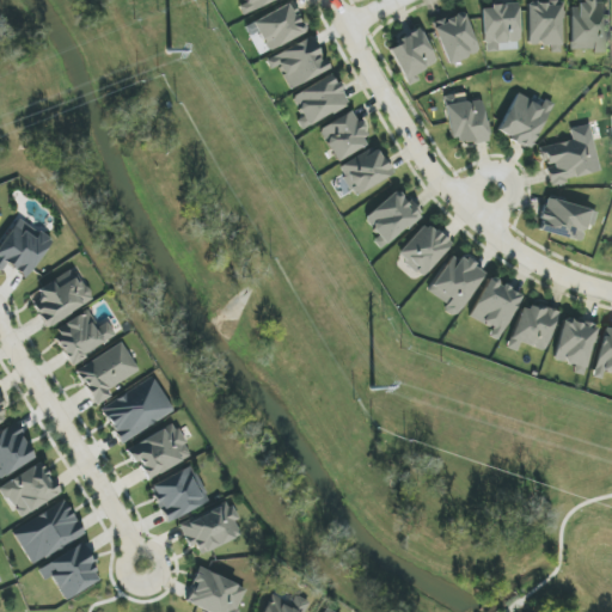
[(239,6),(242,14),(277,0),(243,0),(245,4),(239,6)]
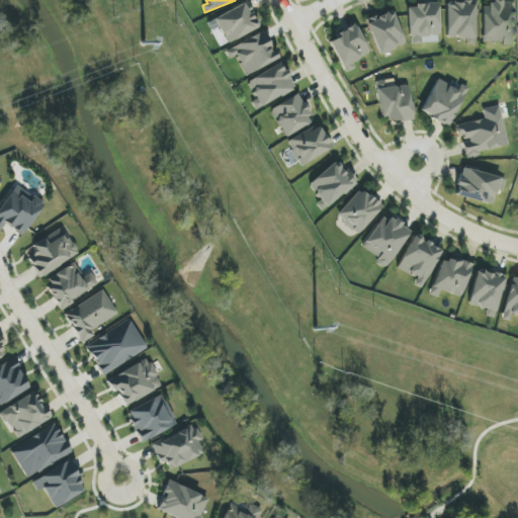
[(445,2),(446,40),(477,39),(476,1),(445,2)]
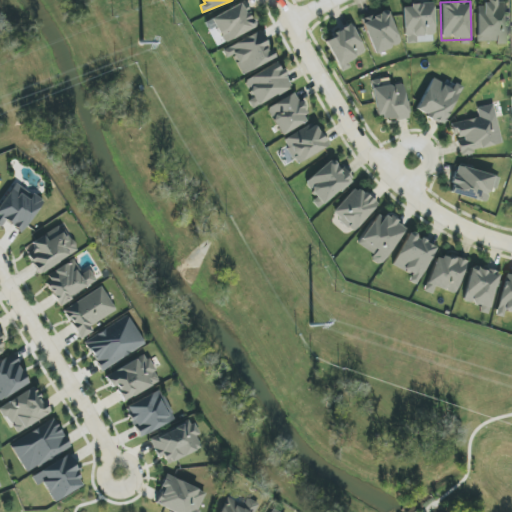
[(223,43),(256,28),(245,2),(212,17),(223,43)]
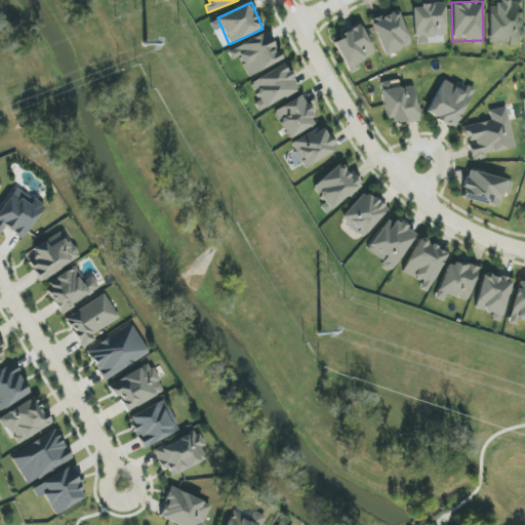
[(488,2),(489,44),(521,44),(520,2),(488,2)]
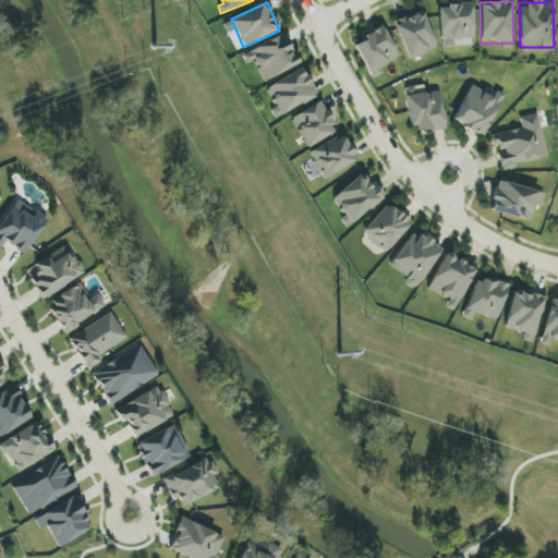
[(455,39),(473,39),(472,4),(439,5),(440,48),(456,48),(455,39)]
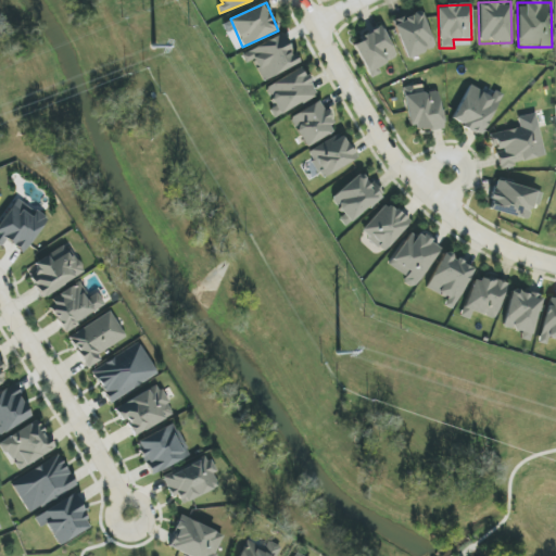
[(392,23),(408,60),(436,48),(420,11),(392,23)]
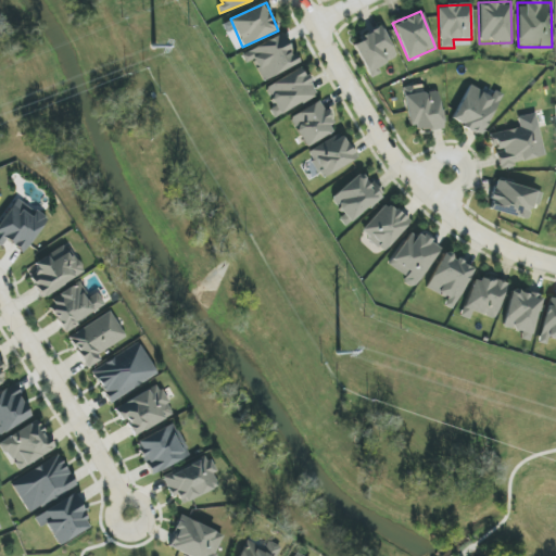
[(353,41),(366,72),(397,59),(384,27),(353,41)]
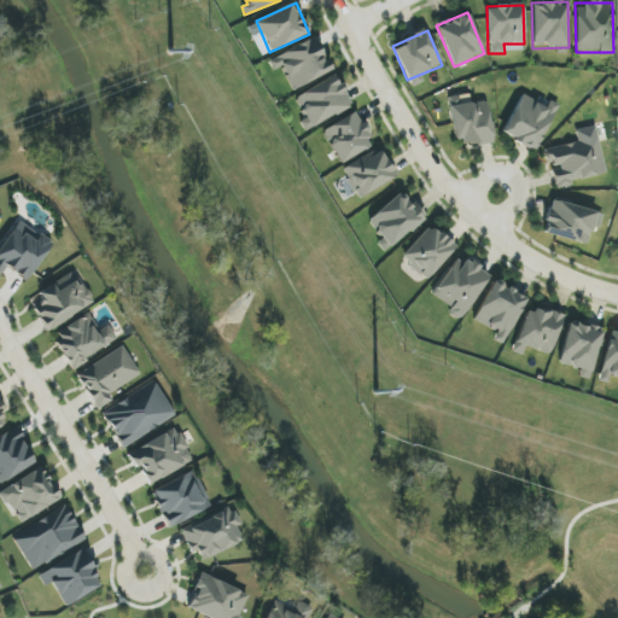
[(283,66),(291,89),(331,73),(316,39),(268,59),(273,70),(283,66)]
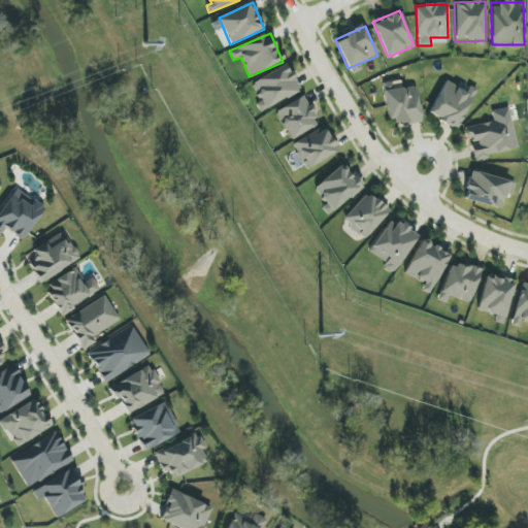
[(257,104),(259,110),(300,93),(288,65),(252,81),(261,102),(257,104)]
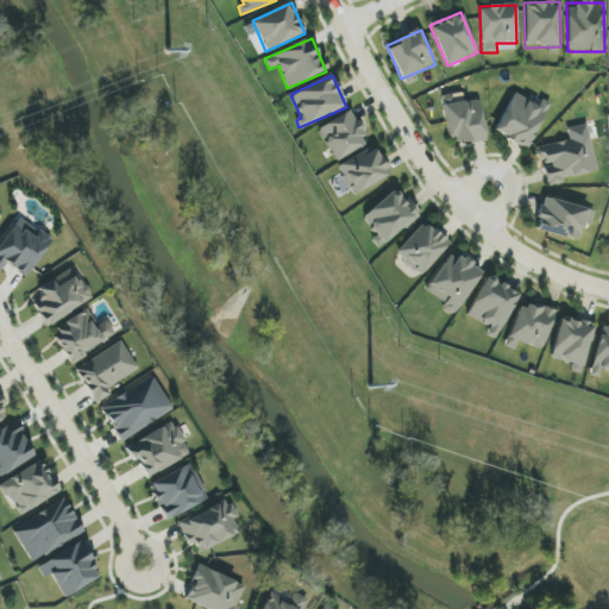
[(533,151),(556,105),(541,99),(539,105),(514,93),(495,132),(533,151)]
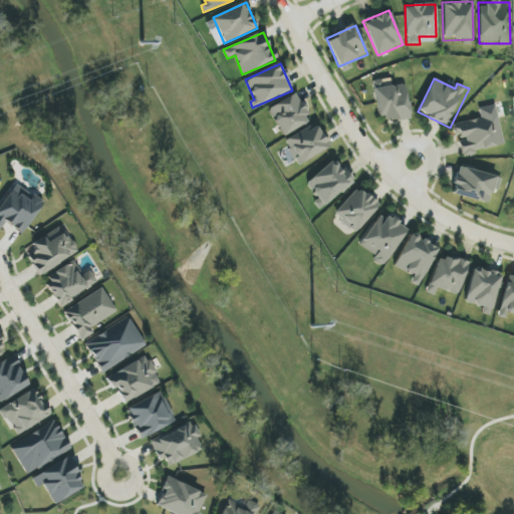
[(379,121),(410,117),(405,83),(382,87),(381,79),(372,81),(379,121)]
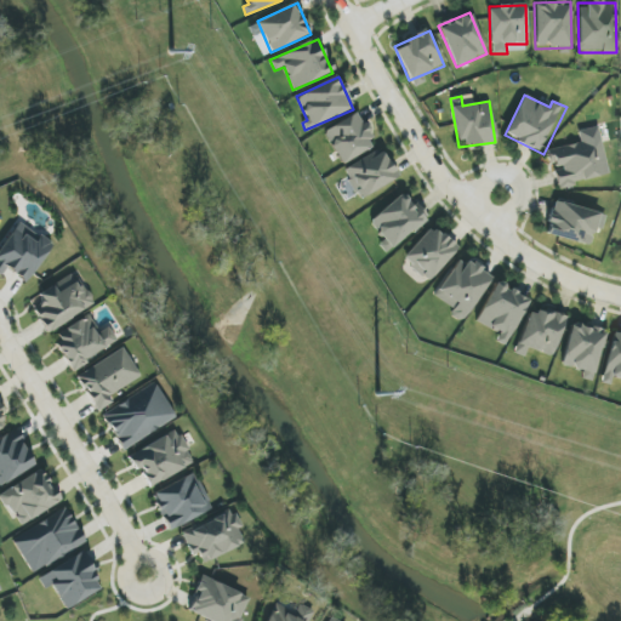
[(342,165),(376,146),(357,113),(324,132),(342,165)]
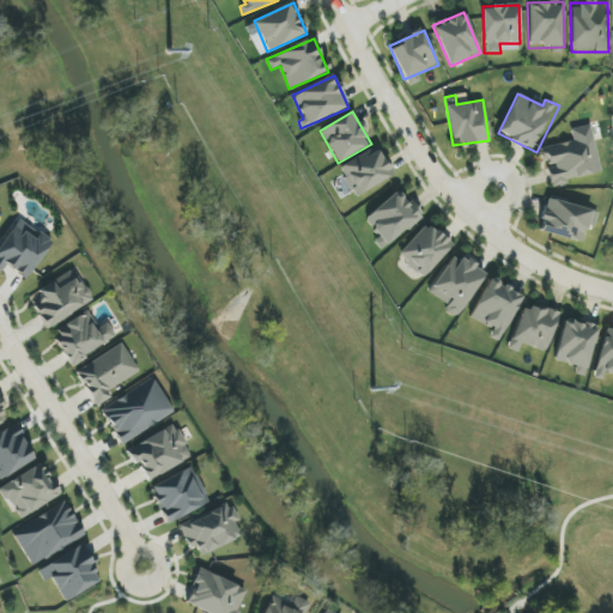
[(601,175),(592,126),(571,129),(574,141),(544,147),(550,184),(601,175)]
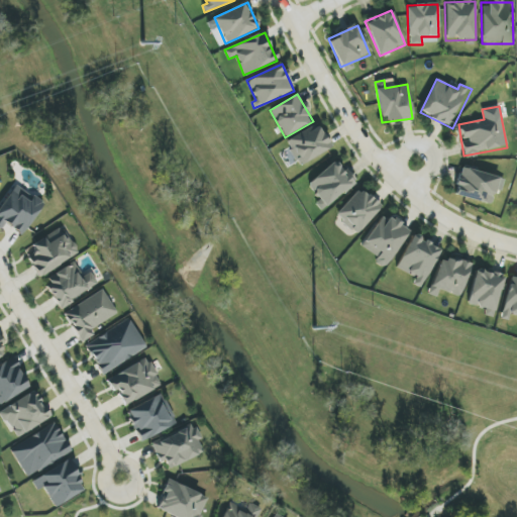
[(286,142),(300,167),(331,147),(317,124),(286,142)]
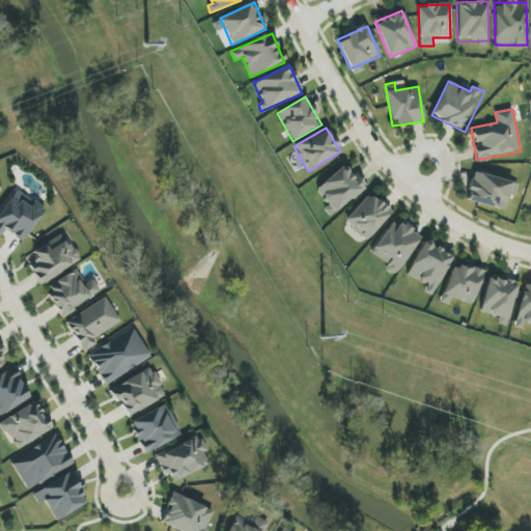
[(365,188),(346,164),(314,190),(333,214),(365,188)]
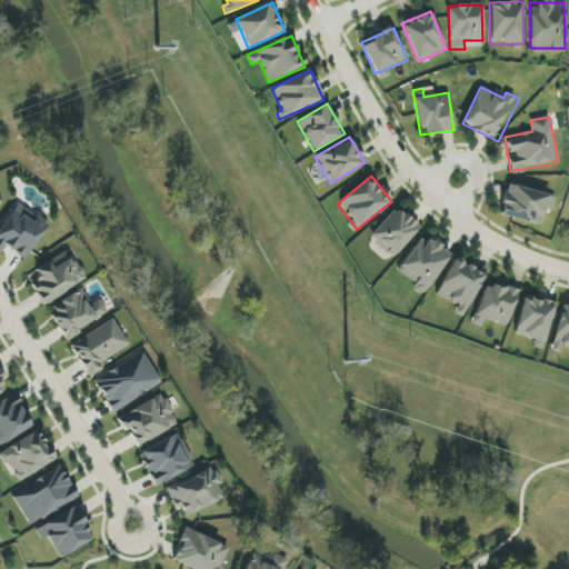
[(543,226),(551,196),(508,185),(500,215),(543,226)]
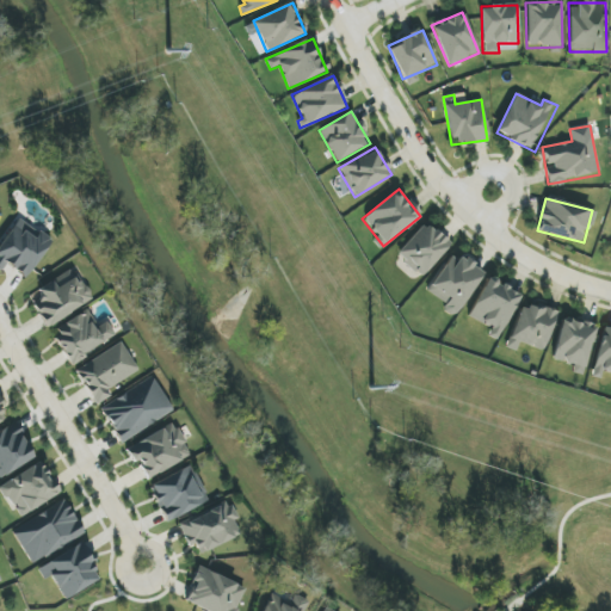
[(24,278),(53,245),(22,218),(0,244),(0,270),(0,271),(7,264),(24,278)]
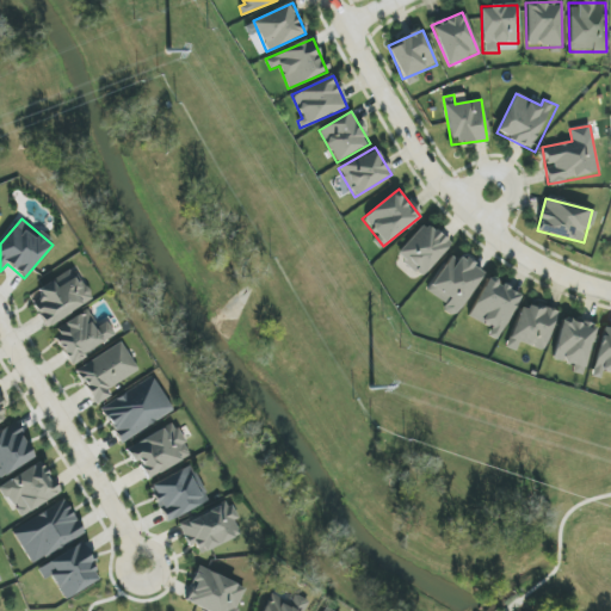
[(396,254),(421,277),(450,246),(426,223),(396,254)]
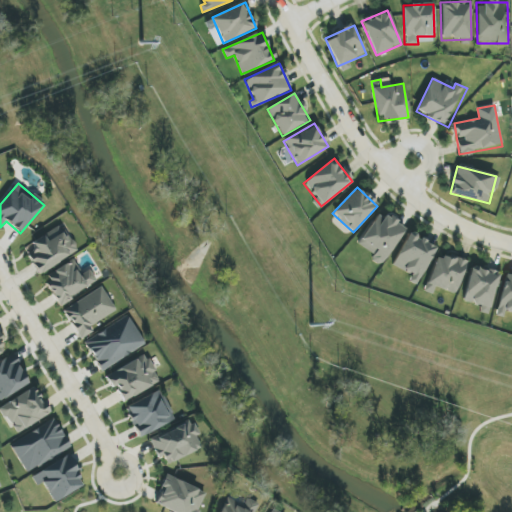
[(374,255),(371,260),(380,266),(405,229),(379,212),(357,244),(374,255)]
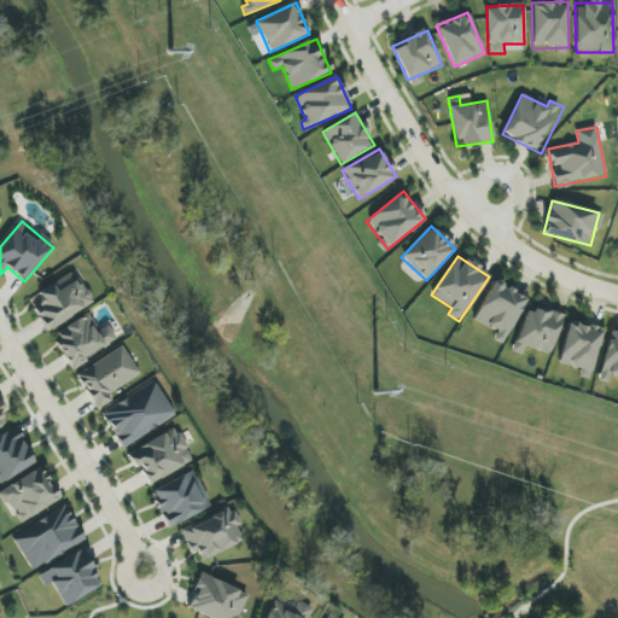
[(93,305),(76,273),(31,295),(48,328),(93,305)]
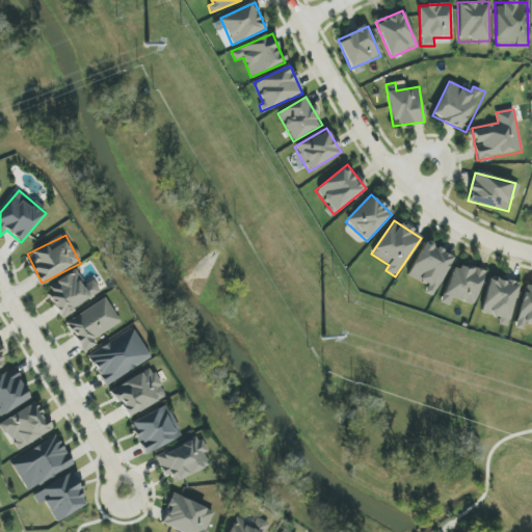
[(428,285),(424,292),(433,296),(453,256),(424,241),(408,275),(428,285)]
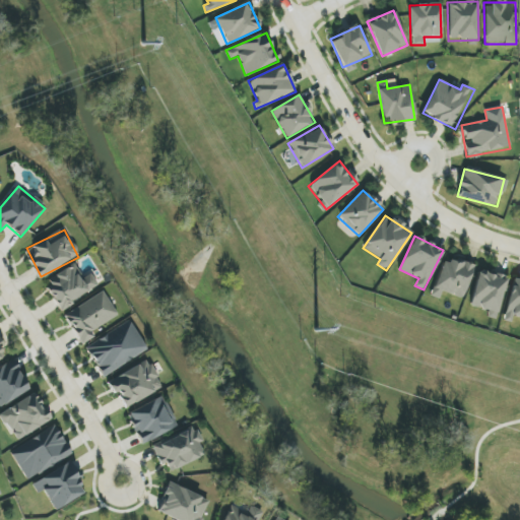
[(474,267),(445,257),(431,296),(439,299),(442,291),(463,299),(474,267)]
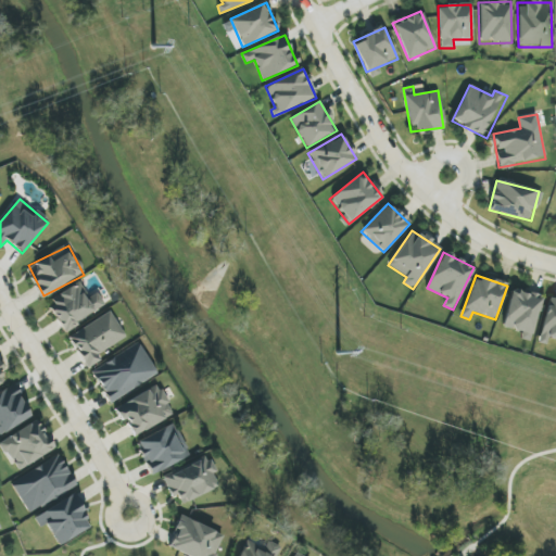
[(65,331),(105,305),(97,292),(89,298),(79,281),(47,302),(65,331)]
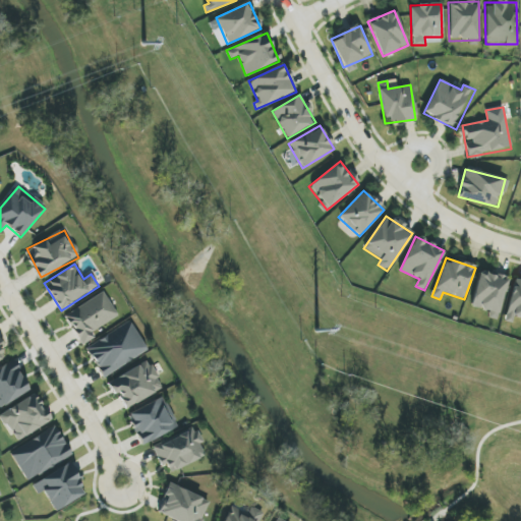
[(497,321),(508,277),(480,270),(471,306),(490,311),(488,319),(497,321)]
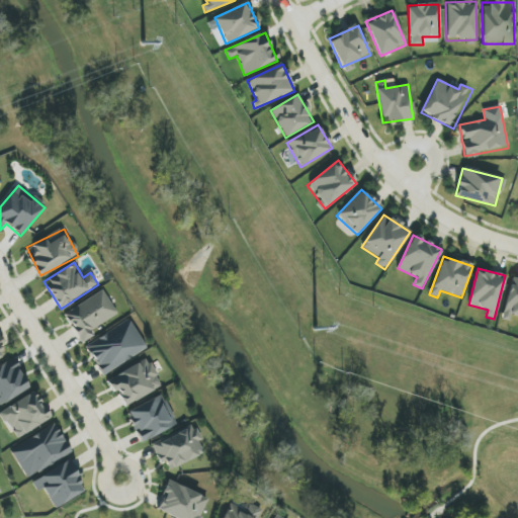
[(501,319),(510,322),(512,315),(517,317),(517,277),(513,276),(501,319)]
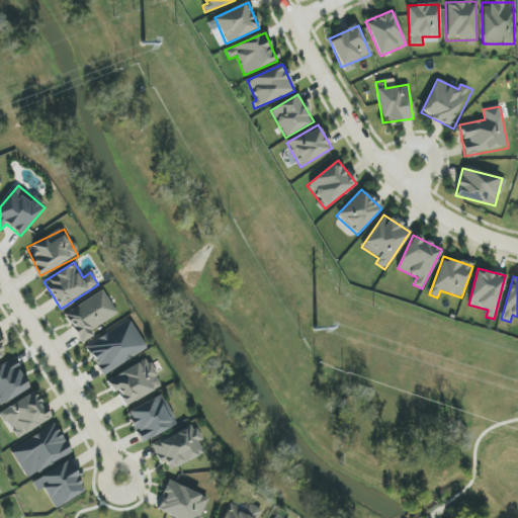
[(91,330),(117,315),(103,290),(64,314),(81,343),(95,336),(91,330)]
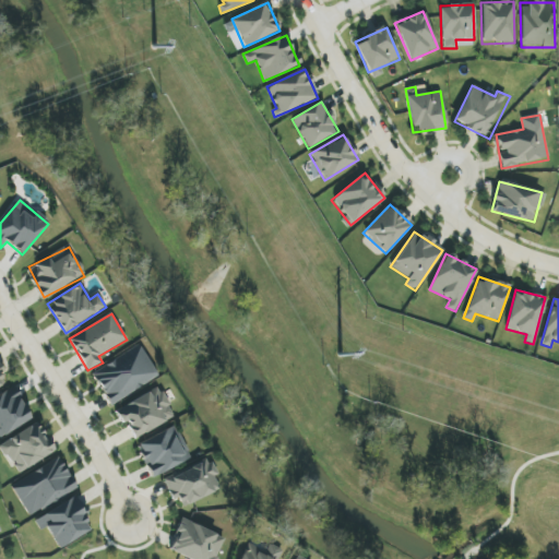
[(109,404),(158,378),(141,346),(92,372),(109,404)]
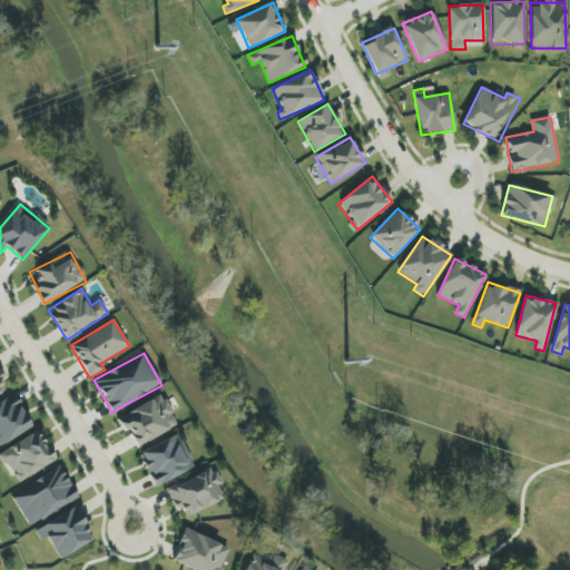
[(0,394),(9,390),(0,374),(0,394)]
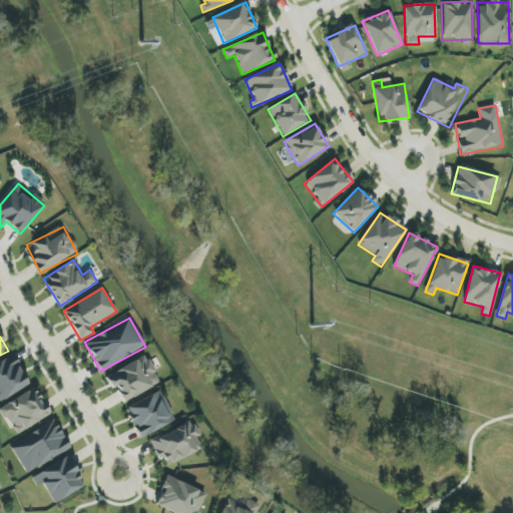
[(0,363),(0,401),(29,384),(12,356),(0,363)]
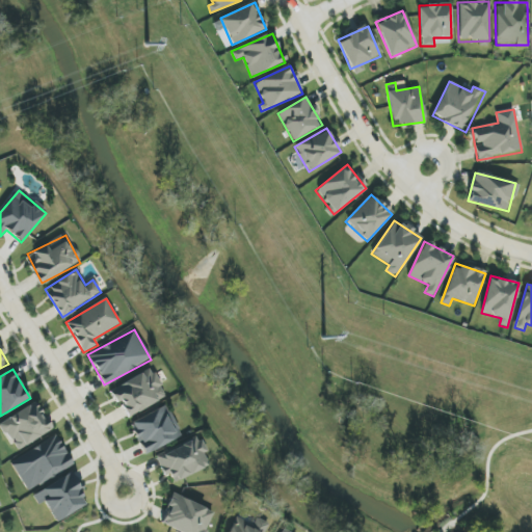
[(166,397),(151,369),(109,391),(116,403),(120,402),(128,417),(166,397)]
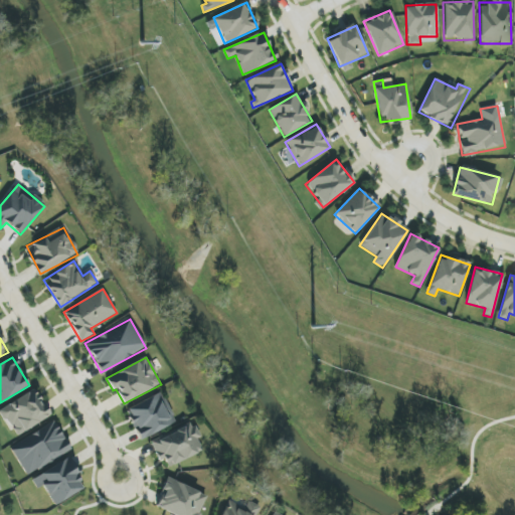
[(0,409),(0,410),(16,437),(50,415),(34,389),(0,409)]
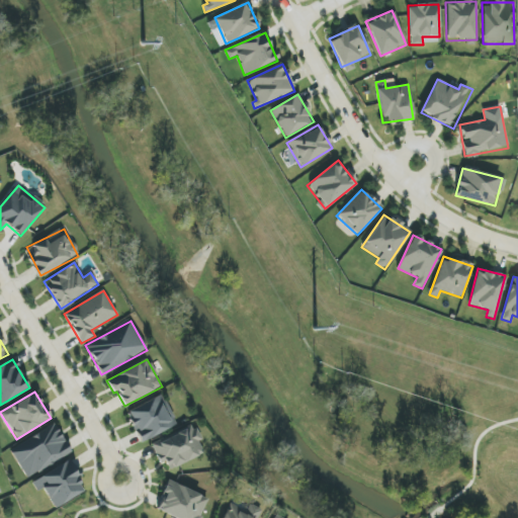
[(163,396),(127,411),(140,441),(176,427),(163,396)]
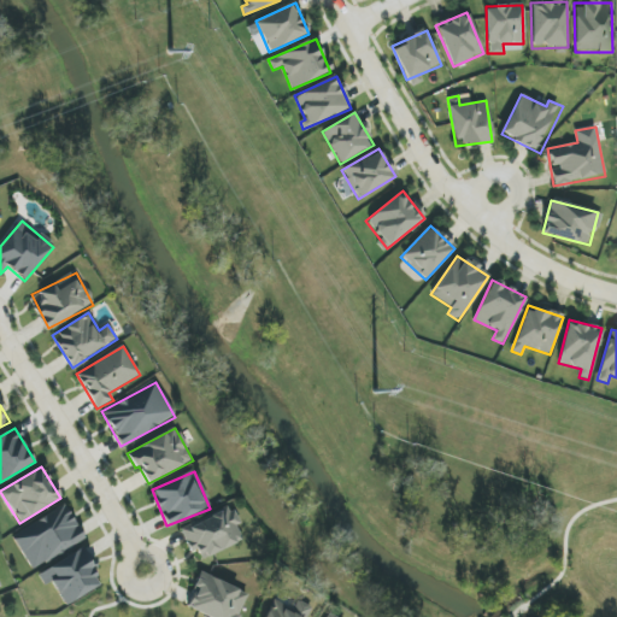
[(31,569),(84,538),(65,505),(12,536),(31,569)]
